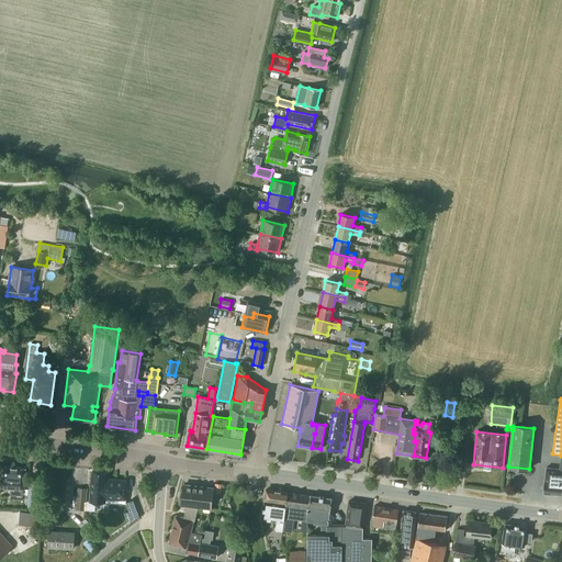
[(561,454),(561,456),(559,469),(546,467),(544,481),(543,494),(561,494),(561,454)]
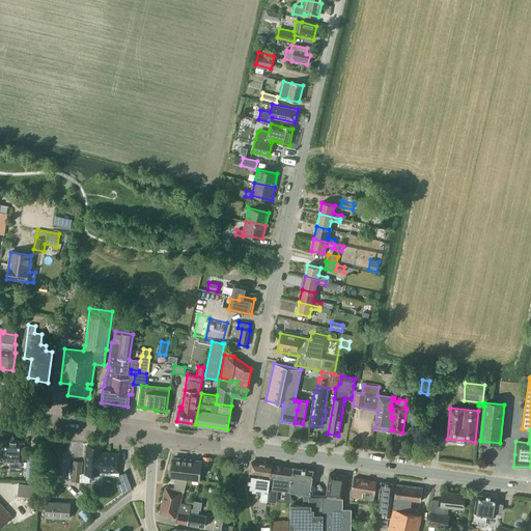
[(23,462),(24,443),(1,441),(0,460),(10,460),(10,470),(21,471),(22,462),(23,462)]
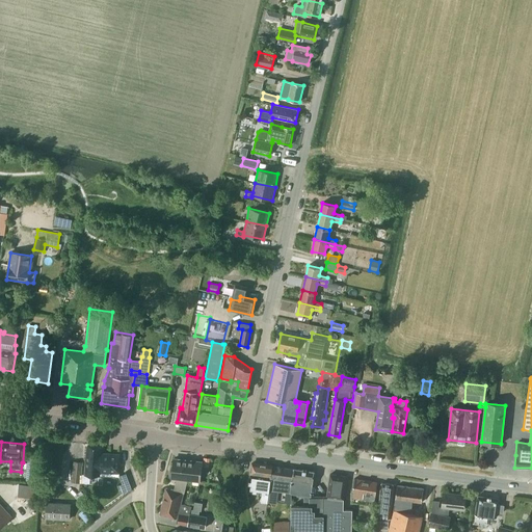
[(102,453),(102,447),(87,446),(84,474),(100,475),(100,472),(120,473),(121,454),(102,453)]
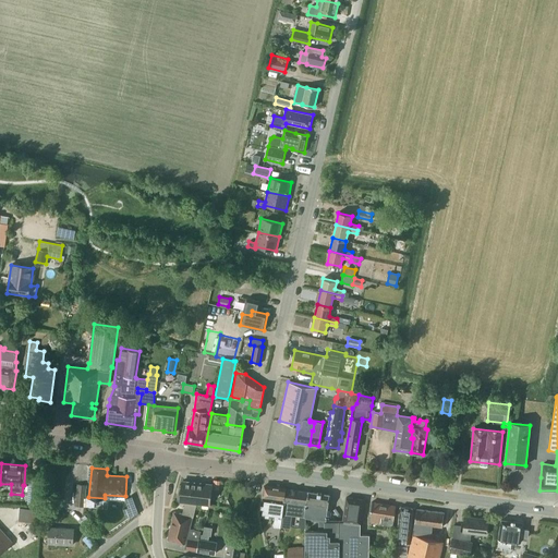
[(37,505),(39,474),(31,474),(29,486),(24,485),(23,485),(22,495),(28,495),(28,505),(37,505)]
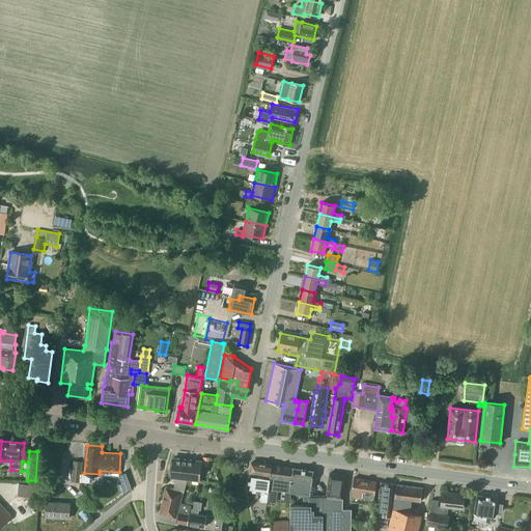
[(188,478),(199,479),(201,460),(173,457),(171,476),(177,477),(188,478)]
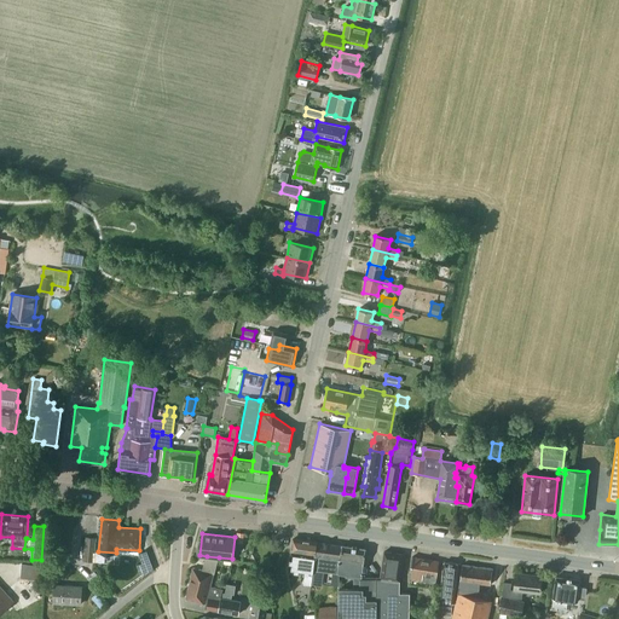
[(93,562),(96,538),(86,537),(84,561),(93,562)]
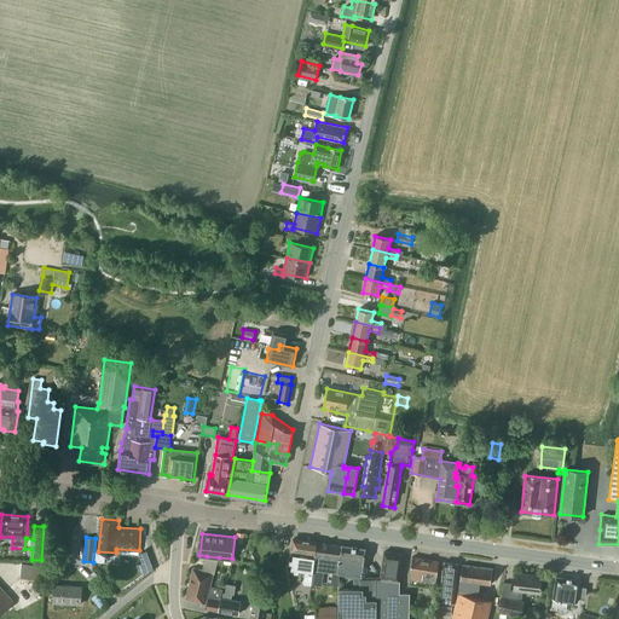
[(316,555),(317,542),(294,538),(291,550),(316,555)]
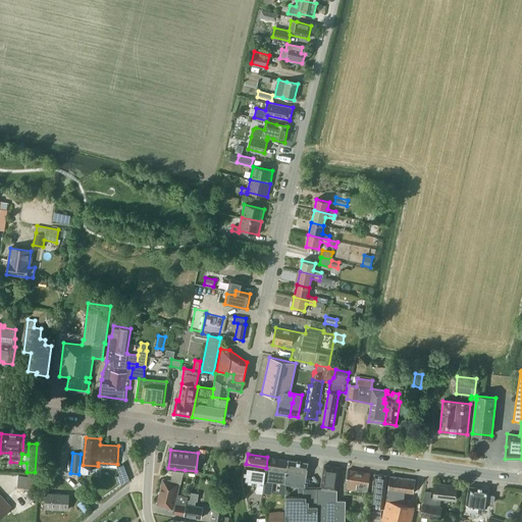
[(284,482),(289,460),(267,457),(266,468),(264,480),(272,481),(284,482)]
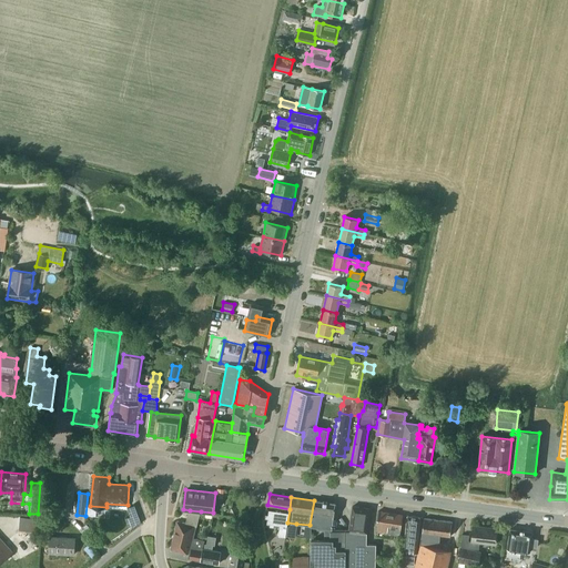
[(317,530),(325,531),(325,530),(330,530),(331,528),(332,528),(333,518),(335,504),(314,500),(310,525),(317,526),(317,530)]
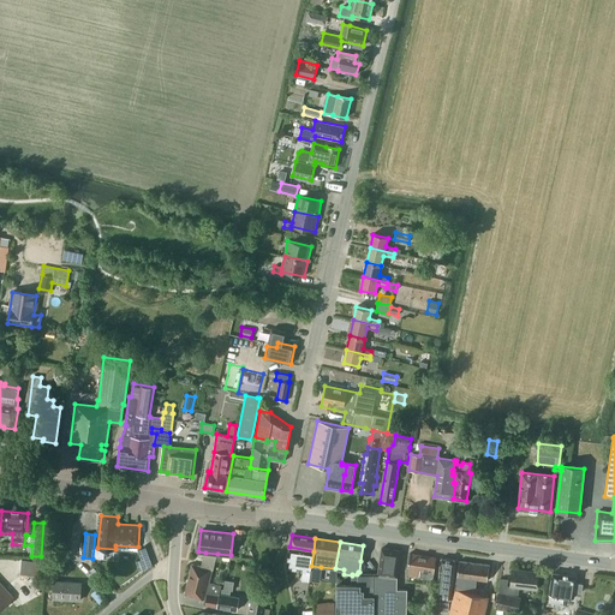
[(311,566),(314,551),(290,548),(286,567),(303,569),(302,580),(309,581),(311,566)]
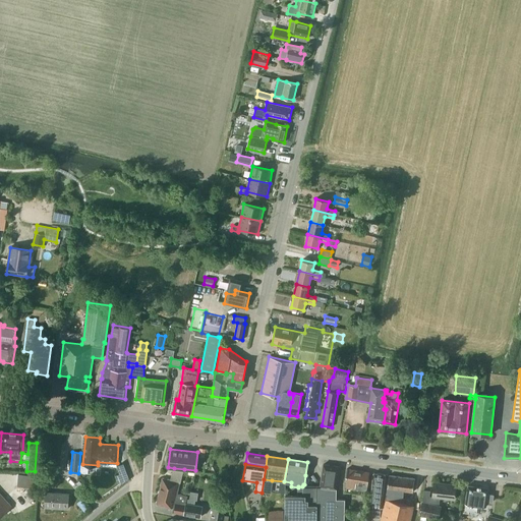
[(336,499),(337,488),(340,466),(324,464),(321,485),(317,485),(315,520),(344,520),(345,500),(336,499)]
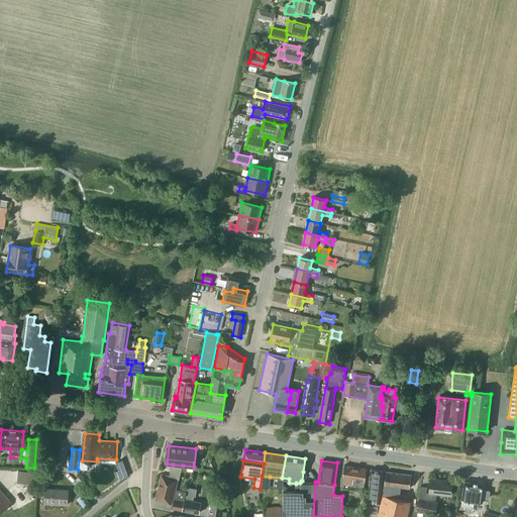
[(179,480),(183,466),(173,464),(170,477),(161,475),(156,500),(172,504),(172,508),(182,510),(184,500),(186,492),(176,490),(179,479),(179,480)]
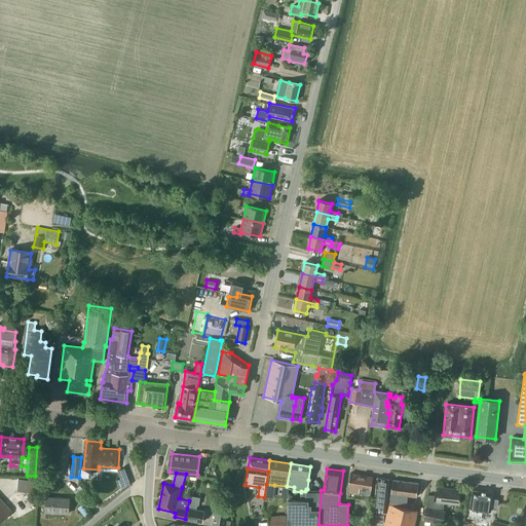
[(371,490),(373,477),(350,473),(348,492),(364,494),(370,496),(371,490)]
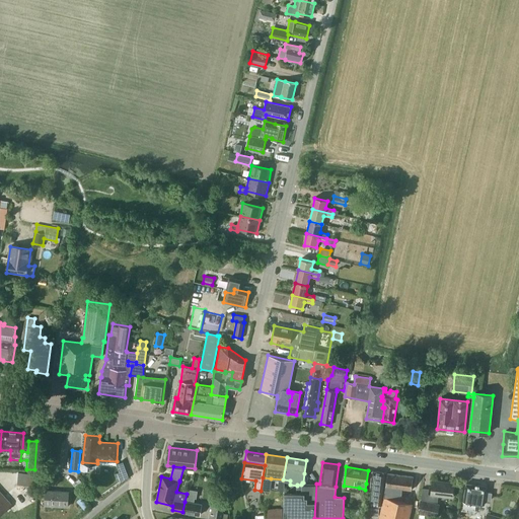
[(33,483),(34,471),(19,470),(18,483),(33,483)]
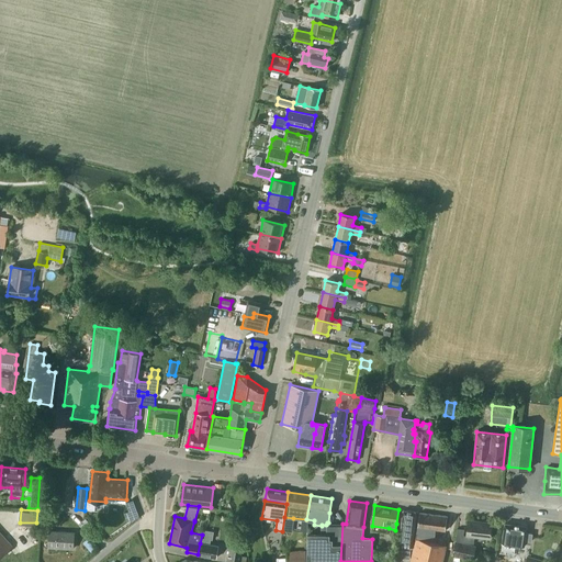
[(400,542),(403,542),(401,558),(409,559),(411,548),(412,548),(416,513),(403,510),(400,542)]
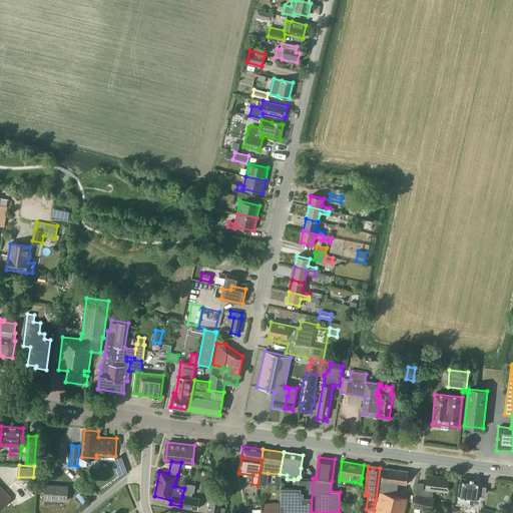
[(407,485),(409,471),(383,468),(381,486),(374,512),(404,512),(408,498),(396,495),(398,483),(407,485)]
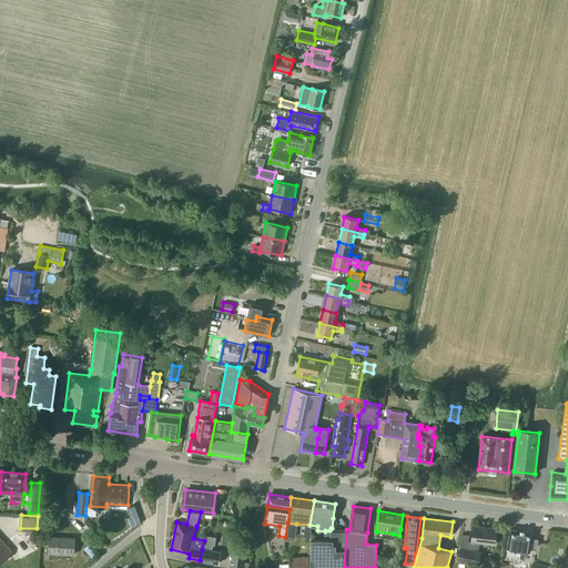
[(295,538),(296,524),(287,523),(285,537),(295,538)]
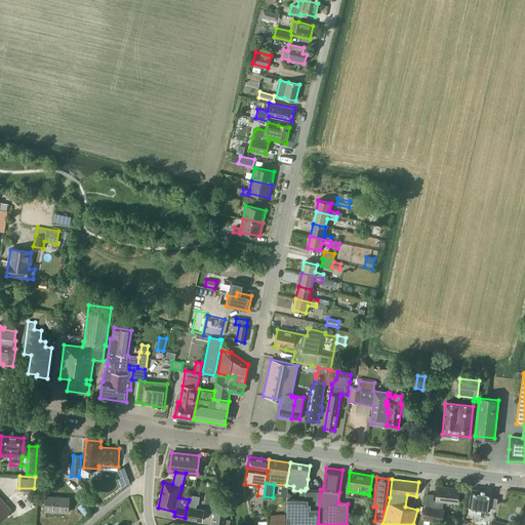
[(457,503),(459,488),(438,486),(436,500),(433,499),(434,494),(428,493),(426,506),(442,508),(443,501),(457,503)]
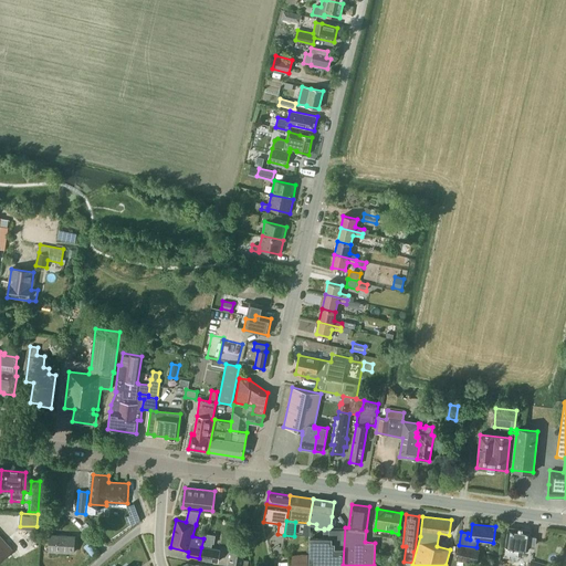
[(324,528),(324,530),(323,538),(310,538),(310,565),(343,565),(345,527),(329,528),(328,528),(324,528)]
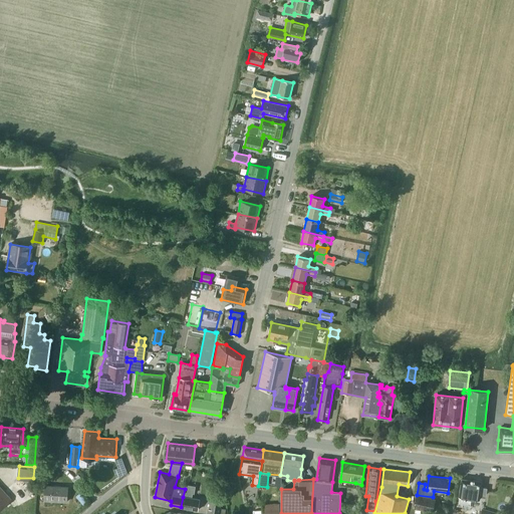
[(481,488),(482,482),(462,479),(460,491),(458,505),(462,506),(463,504),(470,505),(471,498),(479,500),(480,494),(486,495),(487,488),(481,488)]
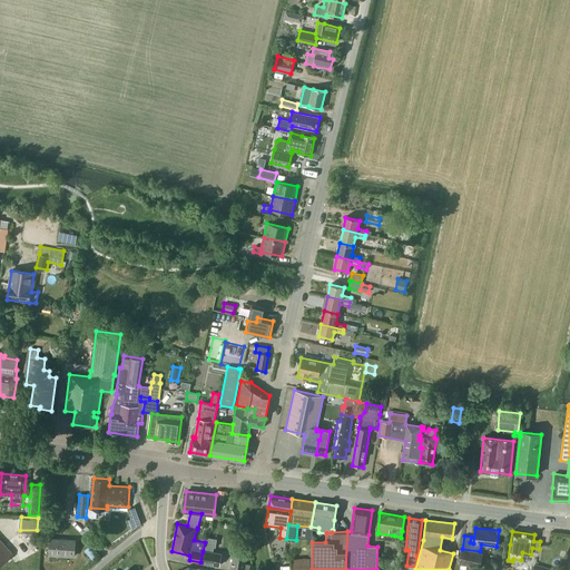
[(222,553),(213,552),(214,547),(216,548),(217,539),(208,538),(207,546),(206,546),(205,551),(203,551),(200,562),(219,566),(222,553)]
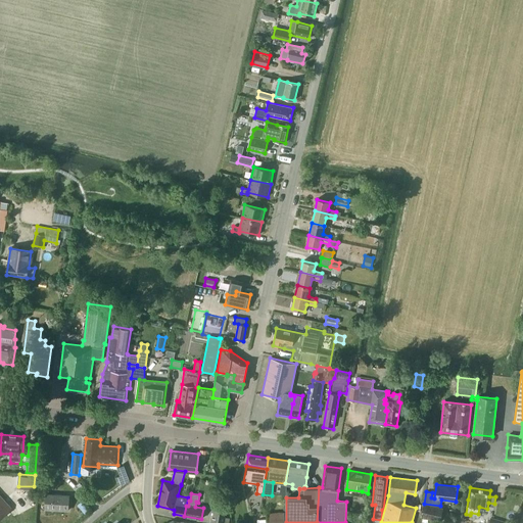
[(0,518),(11,509),(0,494),(0,518)]
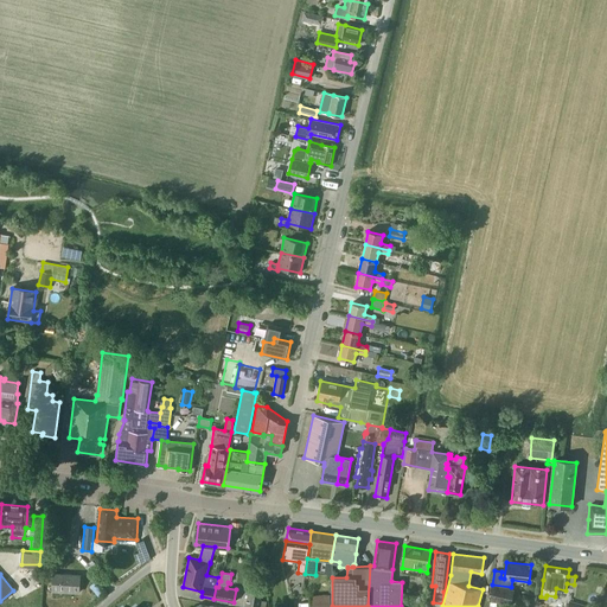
[(80,593),(81,575),(53,574),(52,590),(80,593)]
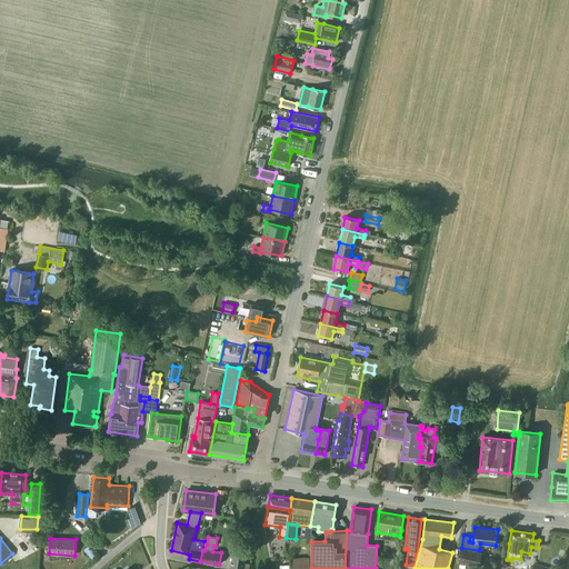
[(479,566),(481,553),(461,548),(458,561),(479,566)]
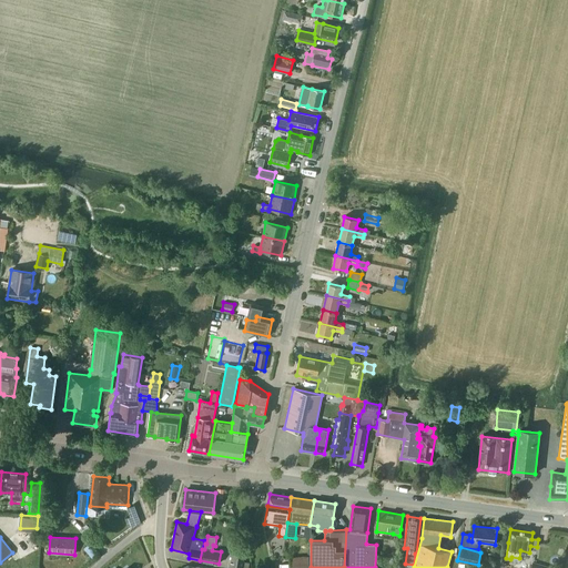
[(243,567),(245,556),(232,554),(229,567),(243,567)]
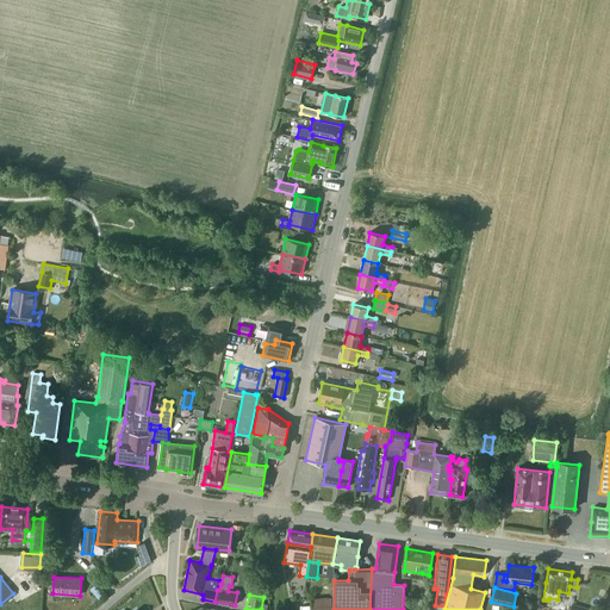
[(312,609),(332,609),(332,598),(311,599),(312,609)]
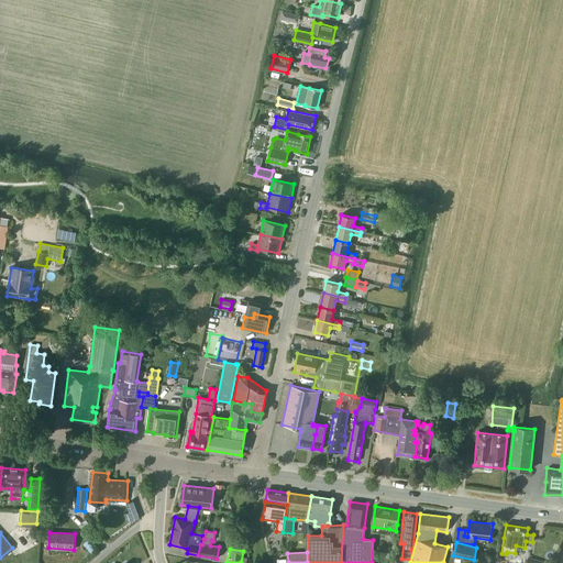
[(393,562),(395,553),(386,553),(385,562),(393,562)]
